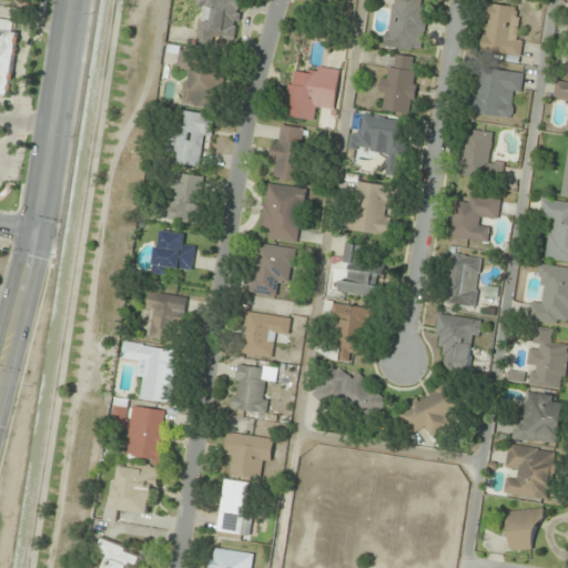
[(202,0),(196,41),(237,47),(243,0),(202,0)]
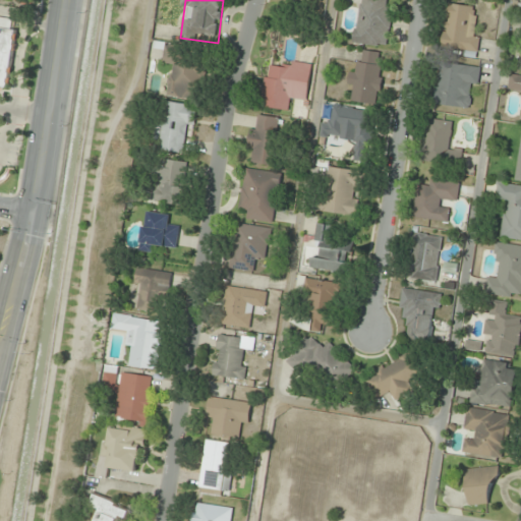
[(359,0),(354,44),(390,48),(395,6),(387,5),(387,0),(359,0)]
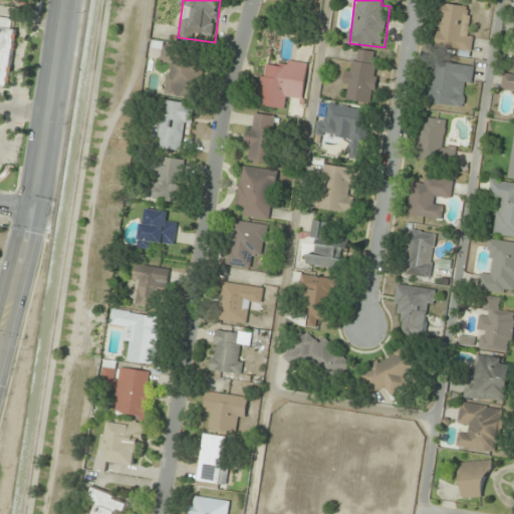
[(474,36),(469,35),(472,7),(440,3),(436,49),(472,53),(474,36)]
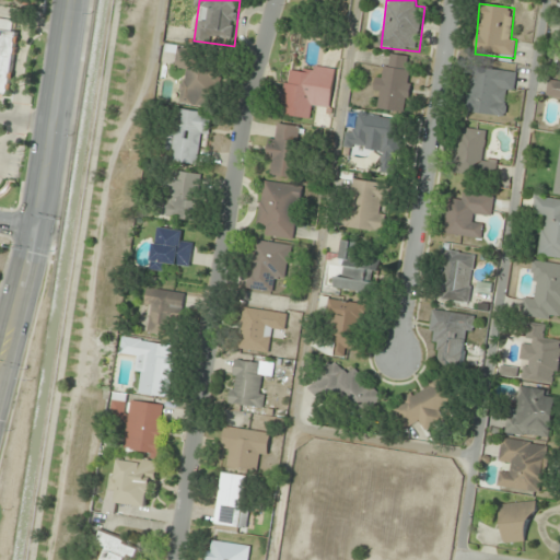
[(0,79),(12,81),(18,18),(0,15),(0,79)]
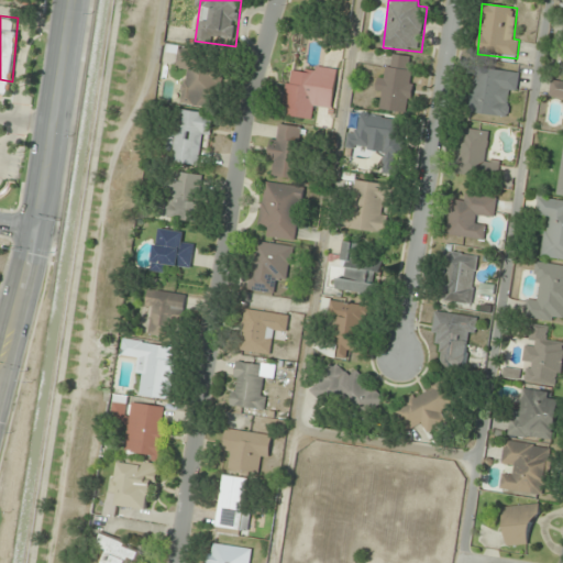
[(180,102),(217,109),(225,57),(178,50),(175,69),(186,70),(180,102)]
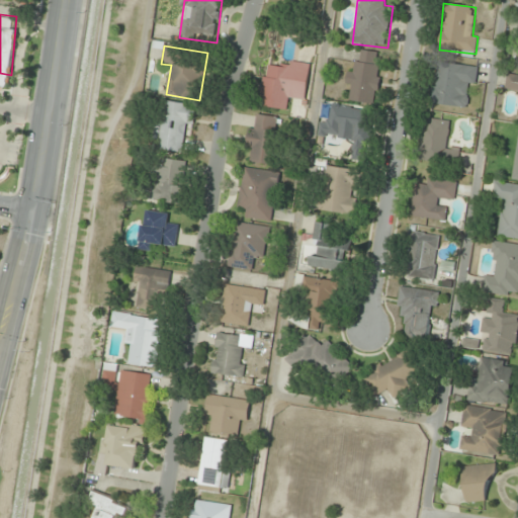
[(350,62),(345,88),(351,89),(349,101),(375,105),(383,54),(361,50),(359,63),(350,62)]
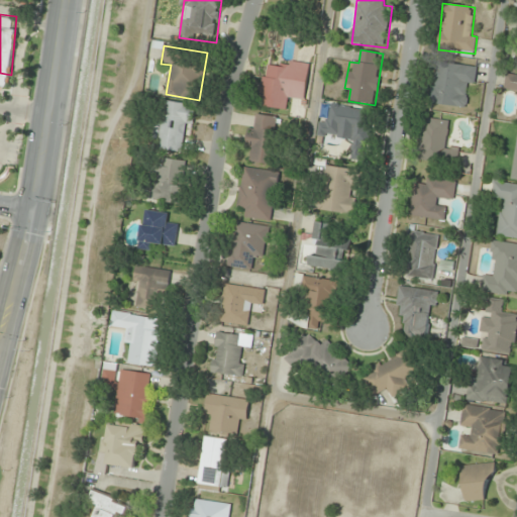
[(311,64),(287,60),(286,68),(266,65),(260,107),(287,111),(289,99),(306,102),(311,64)]
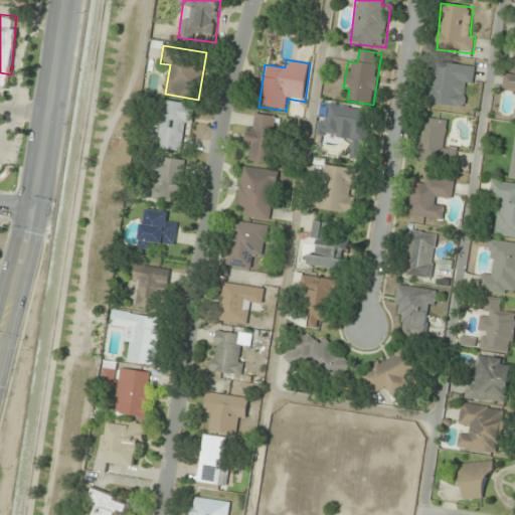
[(474,65),(436,59),(428,103),(468,109),(474,65)]
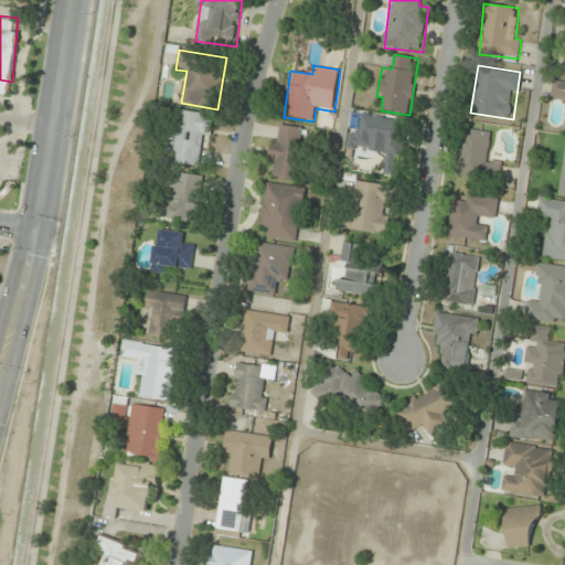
[(564,82),(554,81),(551,98),(564,100),(564,82)]
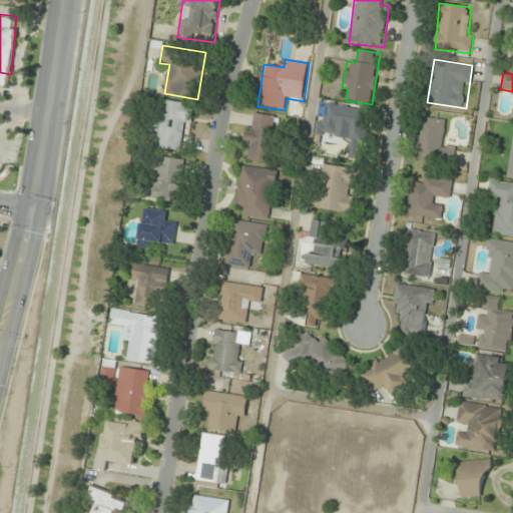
[(184,123),(192,124),(195,104),(161,99),(154,147),(181,151),(184,123)]
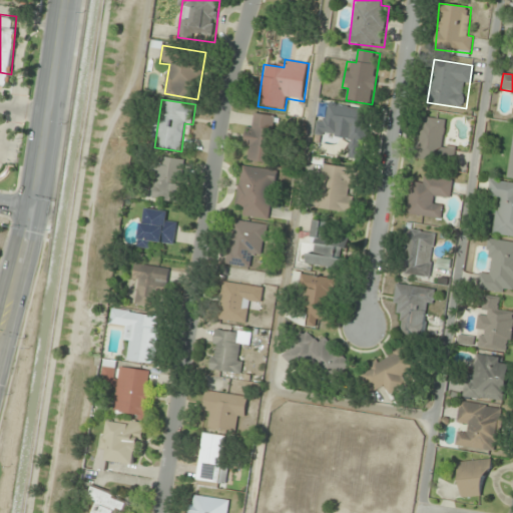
[(362,159),(370,110),(324,102),(319,134),(351,139),(348,157),(362,159)]
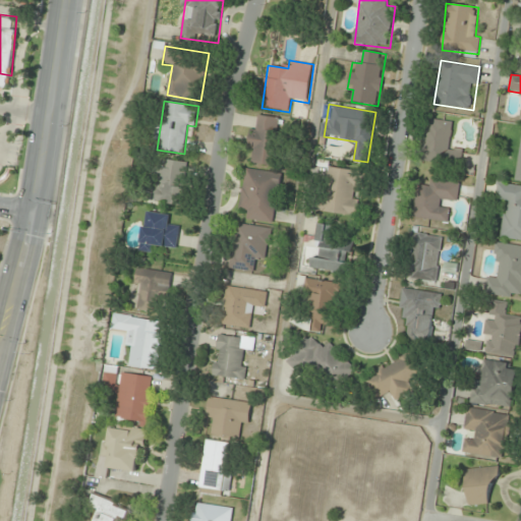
[(285,119),(254,115),(250,150),(254,150),(252,163),(279,167),(285,119)]
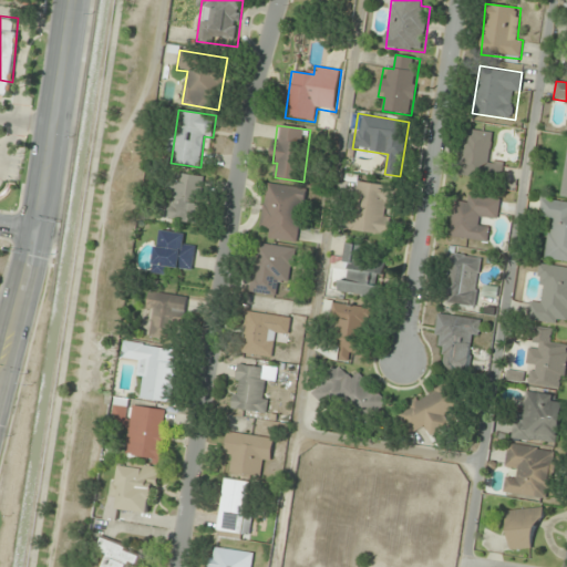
[(463,130),(460,177),(502,179),(503,161),(491,161),(493,131),(463,130)]
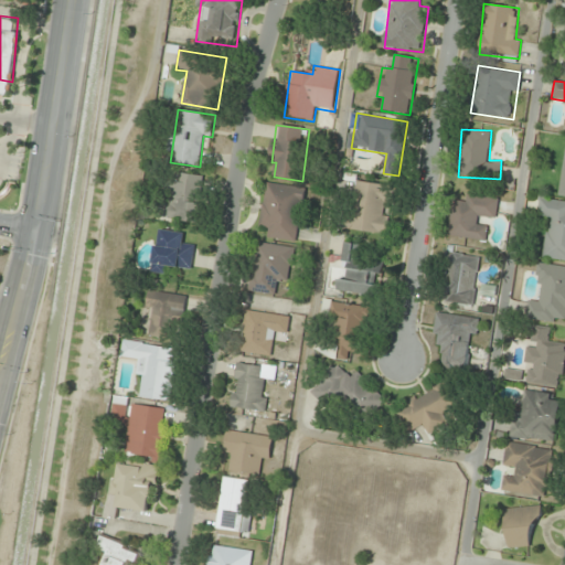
[(204,176),(172,171),(166,220),(199,223),(204,176)]
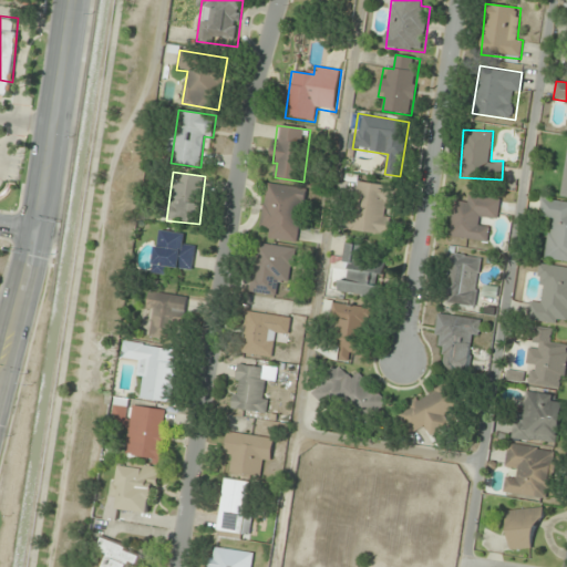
[(308,189),(268,182),(259,226),(271,228),(269,238),(298,244),(308,189)]
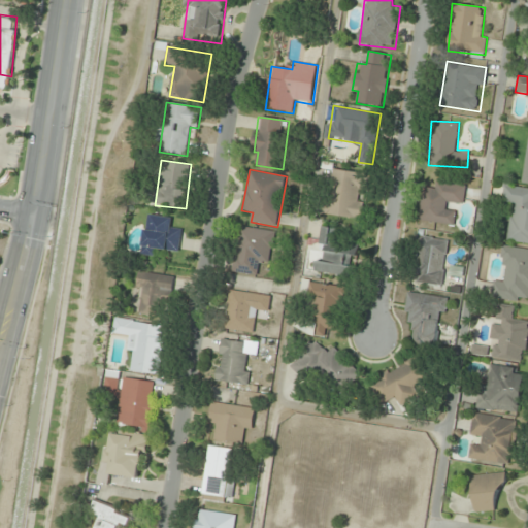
[(331,217),(364,218),(365,171),(332,170),(331,217)]
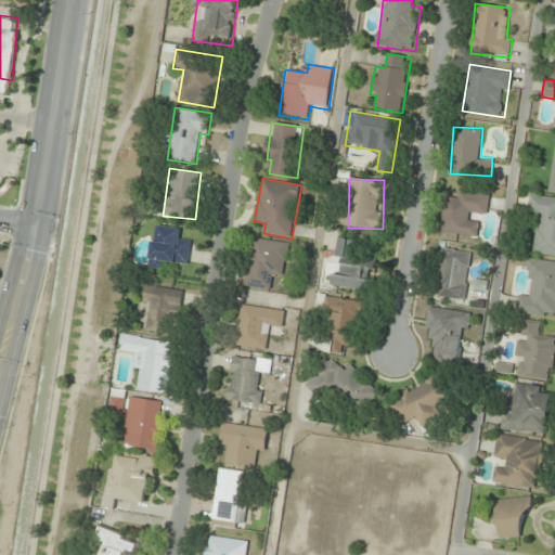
[(443,198),(439,232),(475,237),(478,215),(488,216),(491,194),(457,190),(455,199),(443,198)]
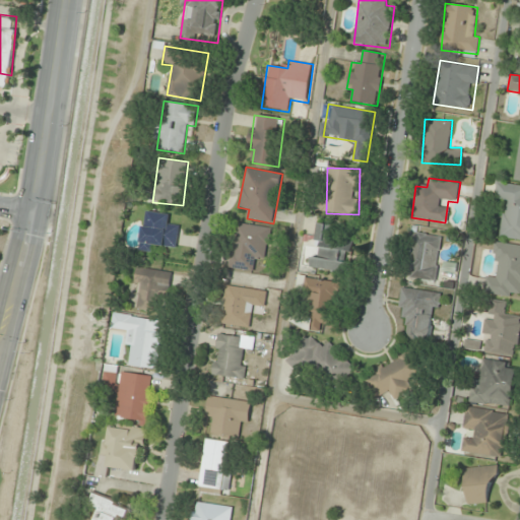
[(501,238),(519,240),(519,183),(497,181),(495,199),(505,200),(501,238)]
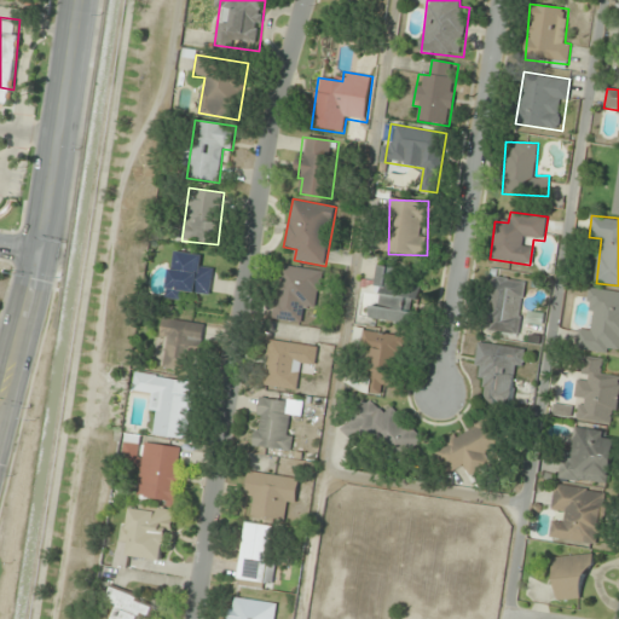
[(184,301),(185,291),(210,294),(213,270),(201,268),(202,255),(172,253),(168,300),(184,301)]
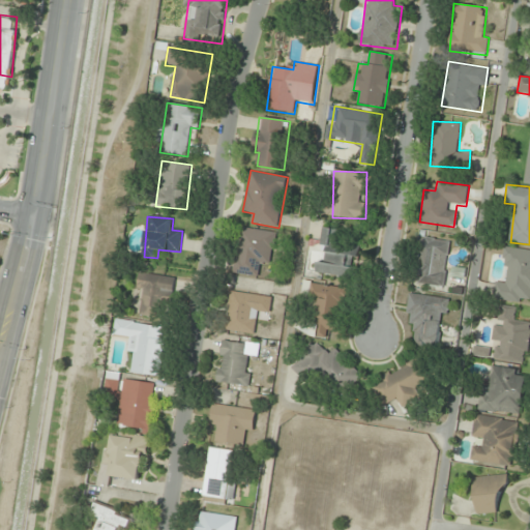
[(233,273),(260,277),(262,265),(272,266),(277,232),(240,227),(233,273)]
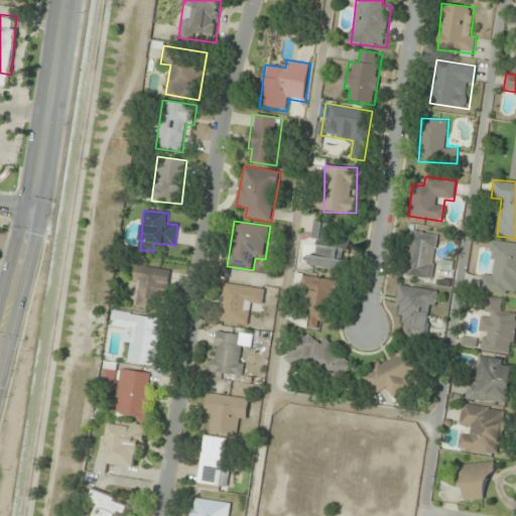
[(349,240),(330,238),(331,224),(313,222),(308,267),(345,271),(349,240)]
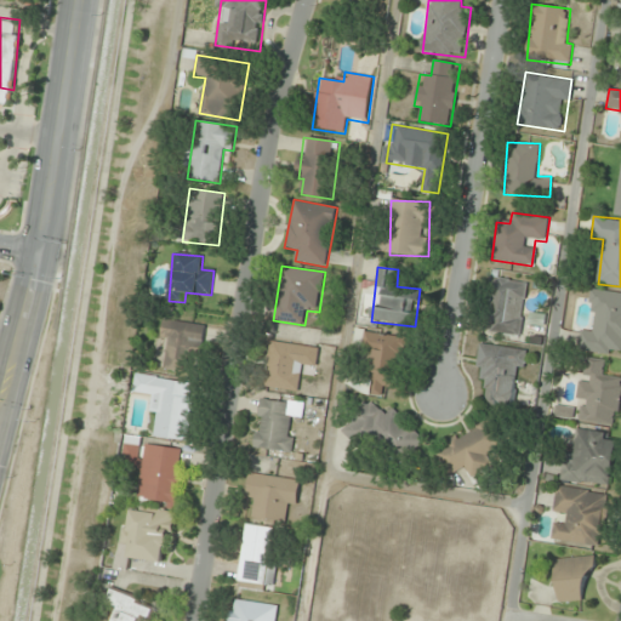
[(528,283),(493,278),(486,332),(522,337),(528,283)]
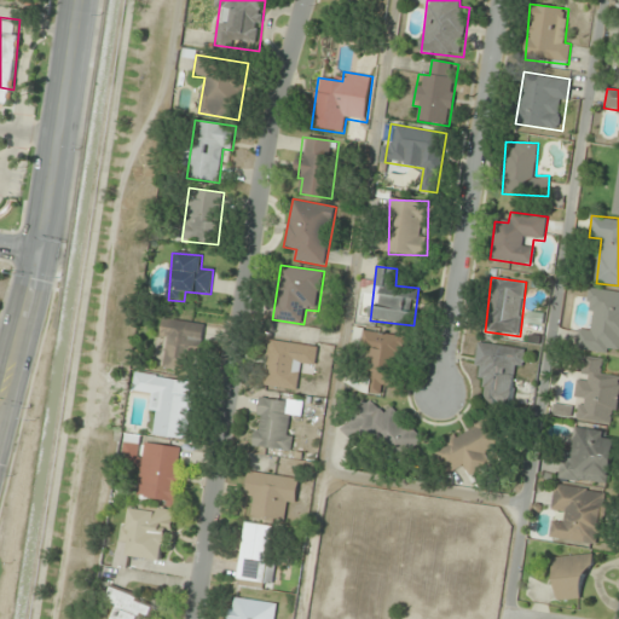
[(618,291),(588,288),(585,310),(594,311),(591,329),(580,328),(577,350),(618,356),(618,291)]
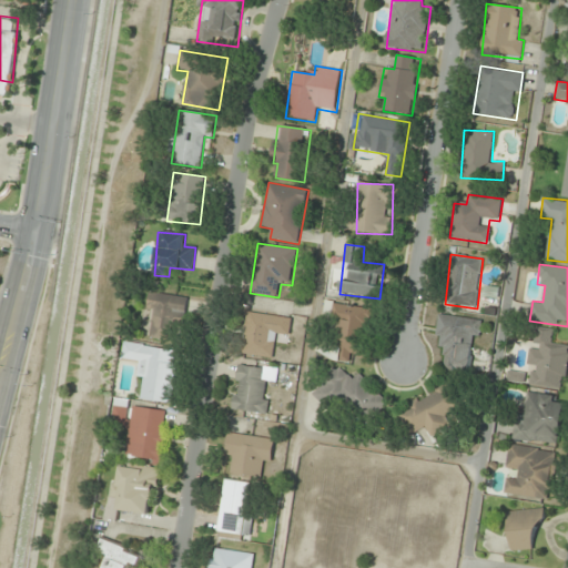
[(173,341),(176,318),(186,320),(189,297),(152,293),(146,337),(173,341)]
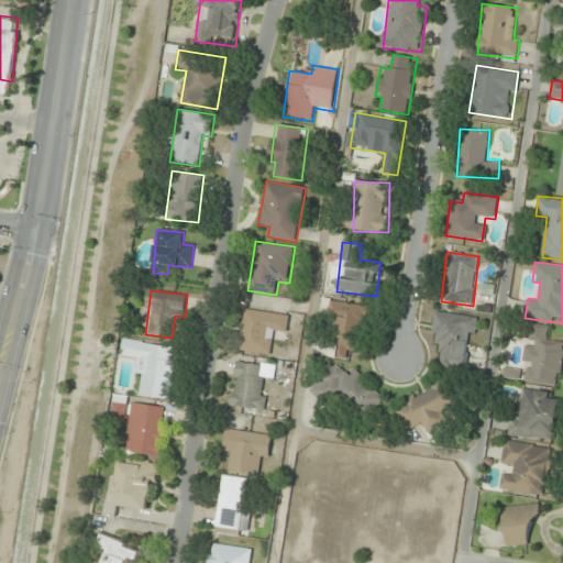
[(367,307),(334,305),(333,316),(340,316),(335,357),(349,359),(349,351),(363,353),(367,307)]
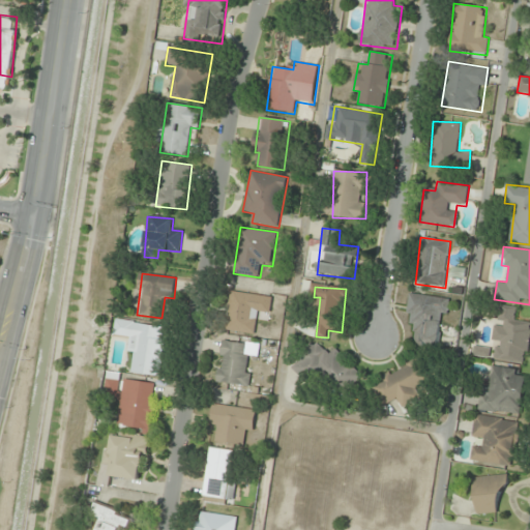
[(226,331),(257,335),(259,315),(270,316),(272,296),(230,292),(226,331)]
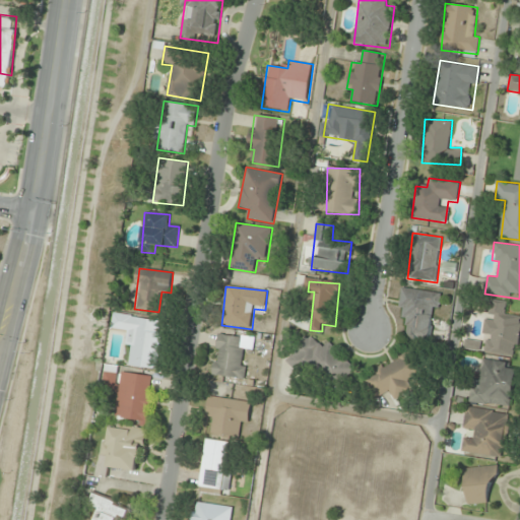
[(405,339),(430,342),(434,312),(439,312),(442,294),(402,288),(398,317),(408,319),(405,339)]
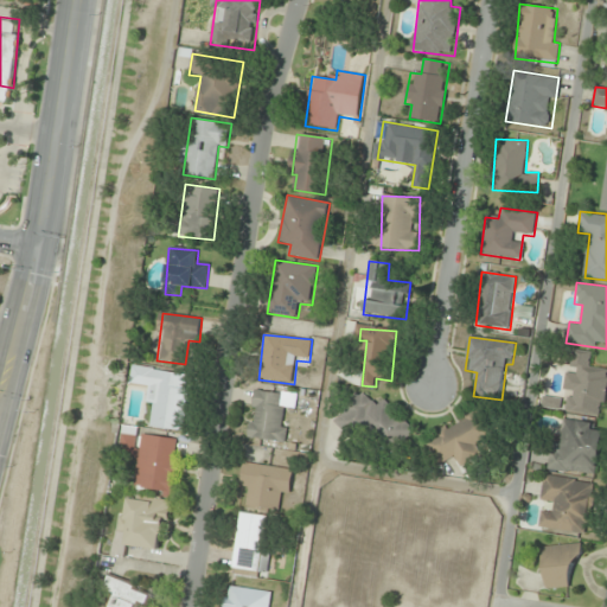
[(592,355),(568,351),(563,400),(544,397),(543,409),(605,416),(606,393),(606,370),(590,369),(592,355)]
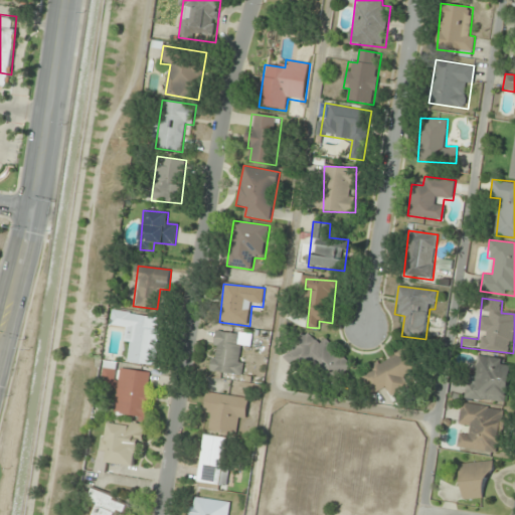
[(128,362),(155,366),(162,318),(114,312),(112,327),(126,329),(124,343),(130,344),(128,362)]
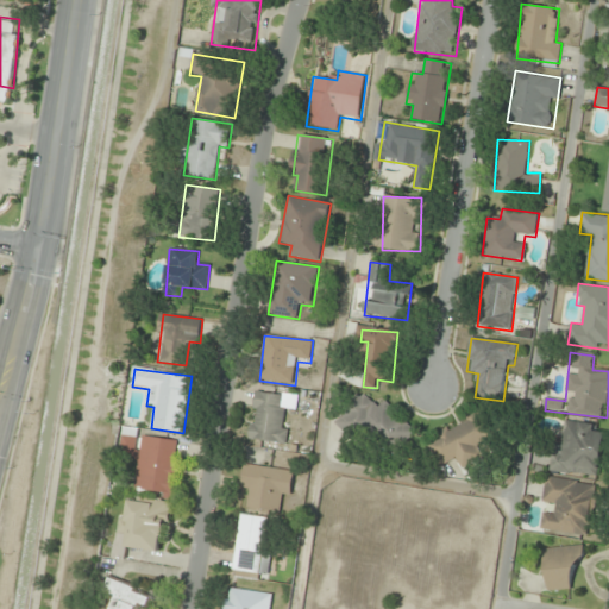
[(297,412),(299,399),(256,391),(248,439),(288,446),(292,431),(283,428),(287,409),(297,412)]
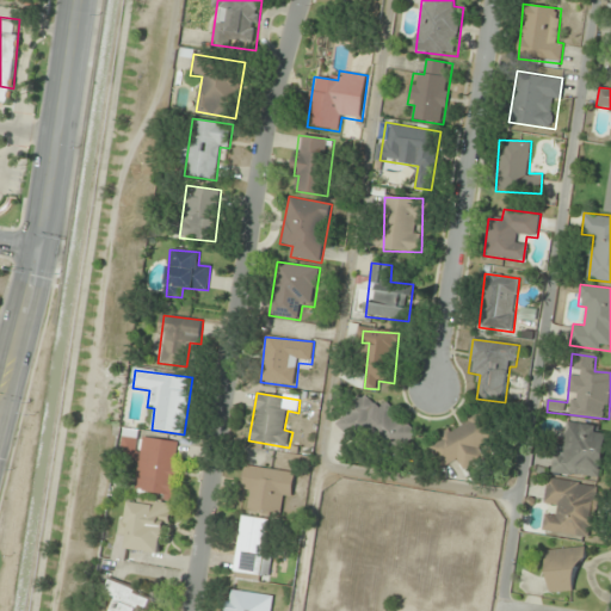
[(387,402),(378,409),(364,395),(337,424),(360,446),(372,434),(396,457),(419,433),(387,402)]
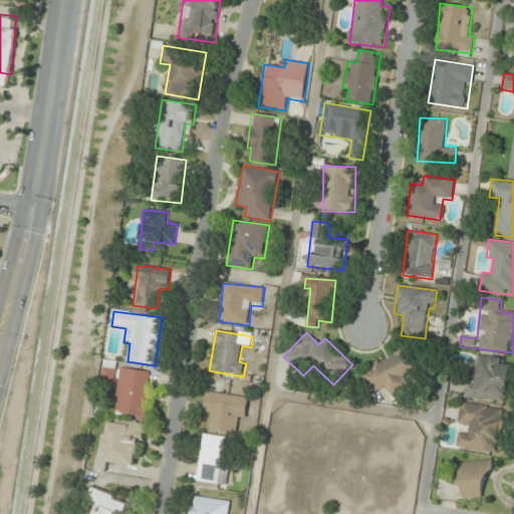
[(403,379),(419,371),(408,348),(360,370),(371,394),(386,387),(390,396),(407,388),(403,379)]
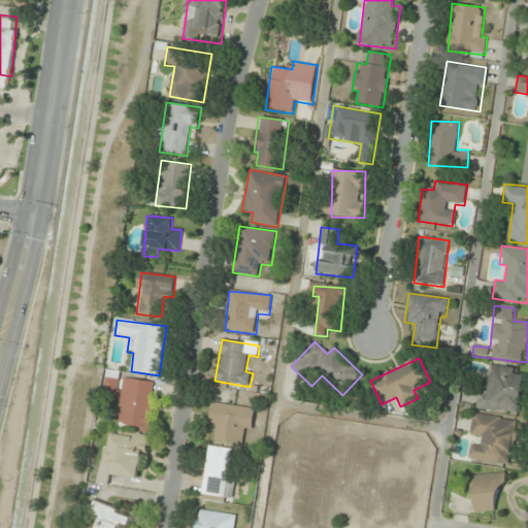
[(475,409),(520,416),(526,369),(491,365),(488,387),(480,386),(475,409)]
